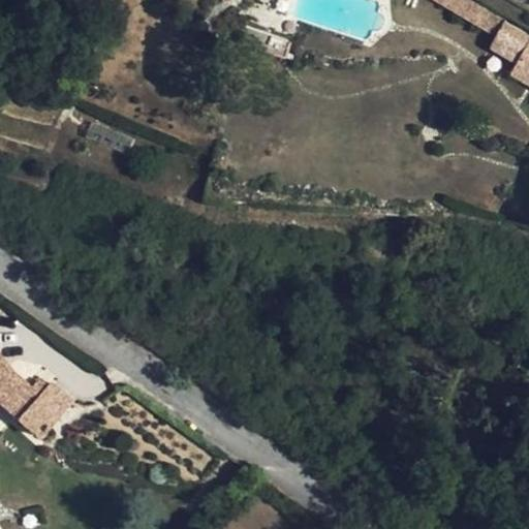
[(488,5),(474,0),(406,0),(400,14),(441,33),(442,48),(448,53),(468,58),(465,87),(489,90),(517,95),(519,65),(528,43),(486,18),(488,5)]
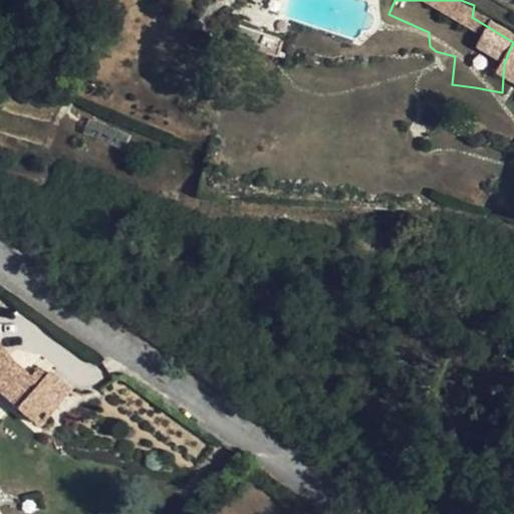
[(124,149),(130,136),(87,120),(82,134),(124,149)]
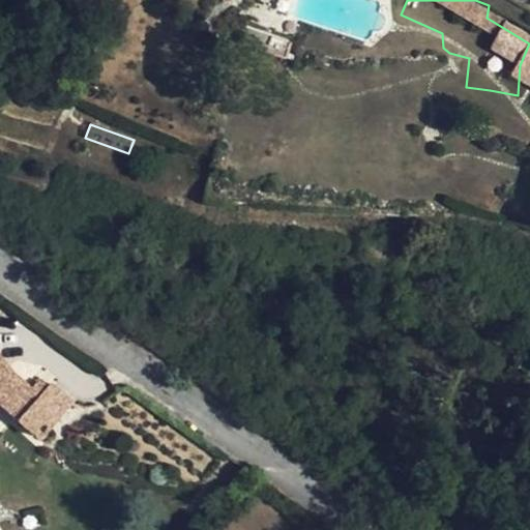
[(529,320),(529,298),(520,311),(529,320)]
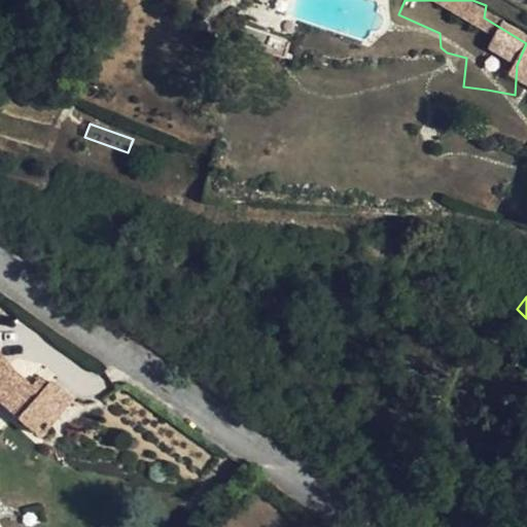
[(0,397),(43,433),(73,399),(50,381),(48,383),(41,392),(32,384),(12,367),(0,350),(0,397)]
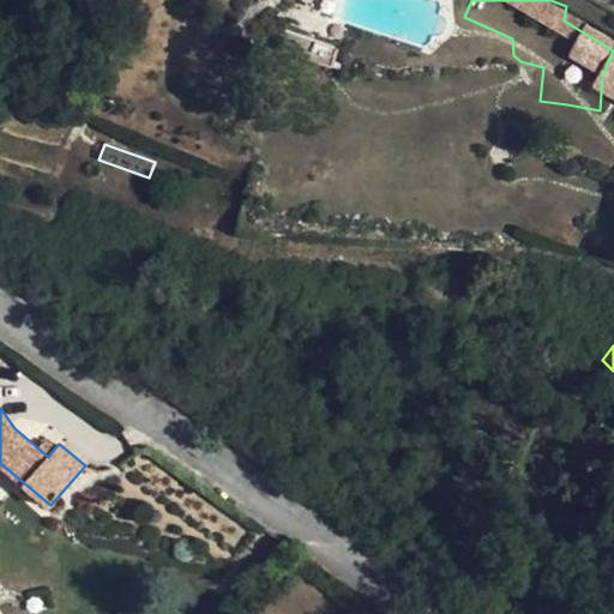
[(47,439),(37,447),(48,457),(56,446),(47,439)]
